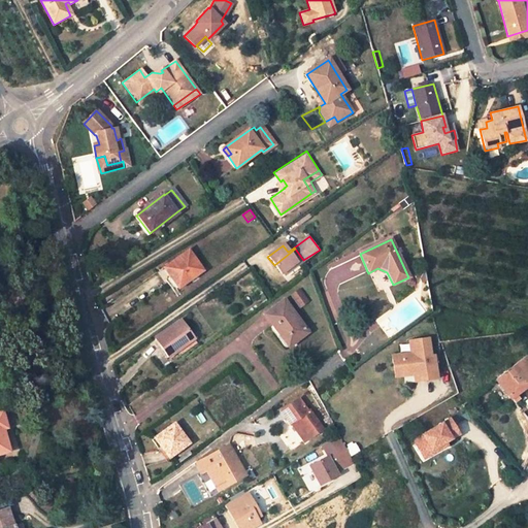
[(303,260),(295,249),(274,265),(281,274),(282,273),(296,263),(297,265),(303,260)]
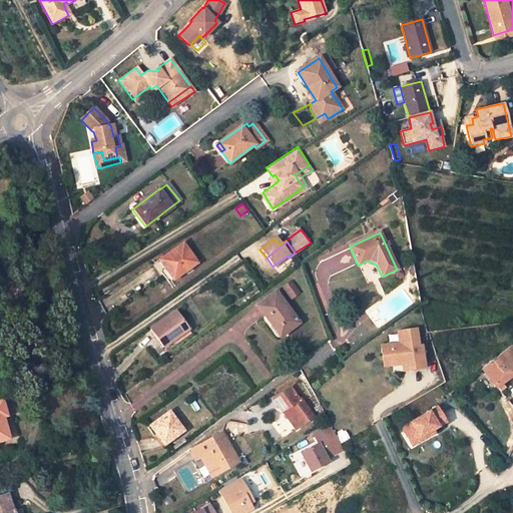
[(169,283),(172,281),(196,264),(182,244),(158,261),(165,270),(161,273),(169,283)]
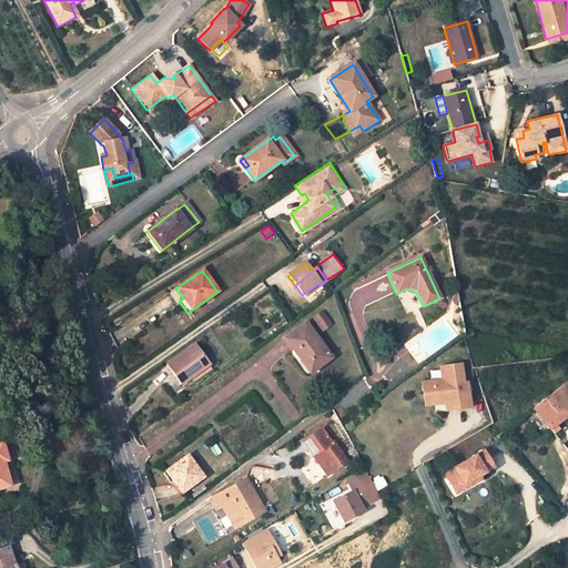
[(452,291),(457,288),(454,275),(445,281),(447,288),(450,287),(452,291)]
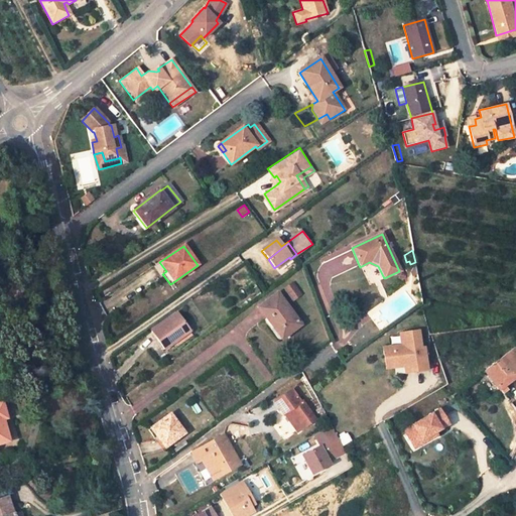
[(275,267),(277,269),(290,259),(289,257),(275,267)]
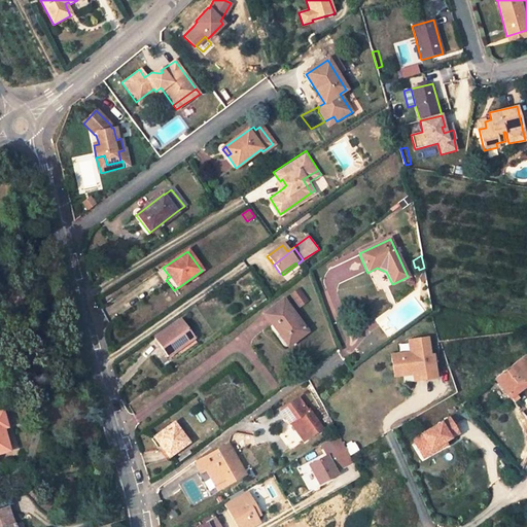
[(307,301),(299,289),(290,295),(299,308),(307,301)]
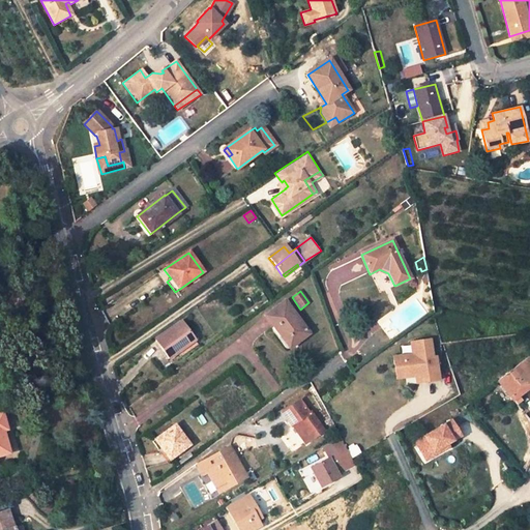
[(303,328),(285,302),(265,316),(289,348),(308,333),(307,332),(303,328)]
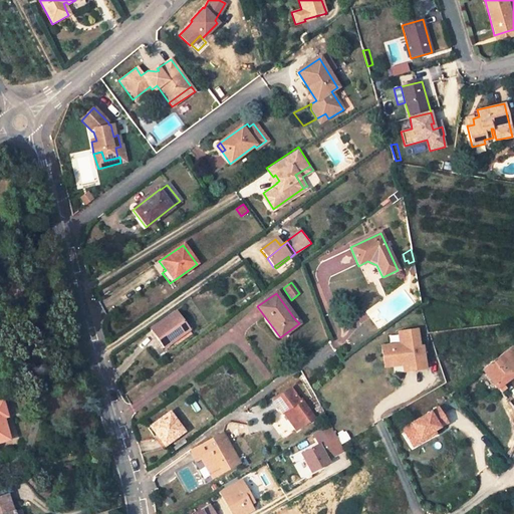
[(152,329),(159,339),(182,321),(176,312),(152,329)]
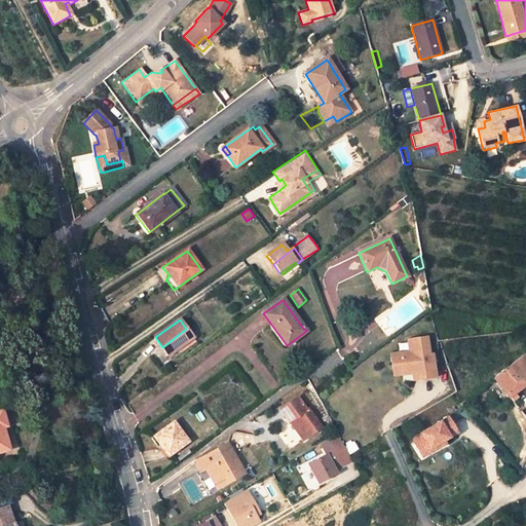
[(179,354),(196,342),(186,329),(162,347),(170,357),(177,351),(179,354)]
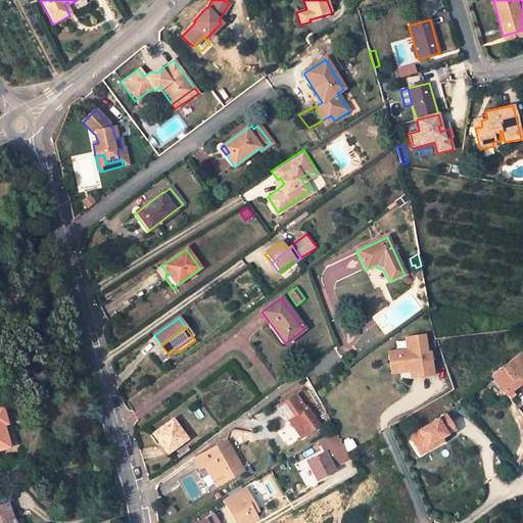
[(408,347),(389,350),(392,371),(402,370),(411,369),(412,376),(433,374),(430,351),(427,351),(425,333),(407,335),(408,347)]
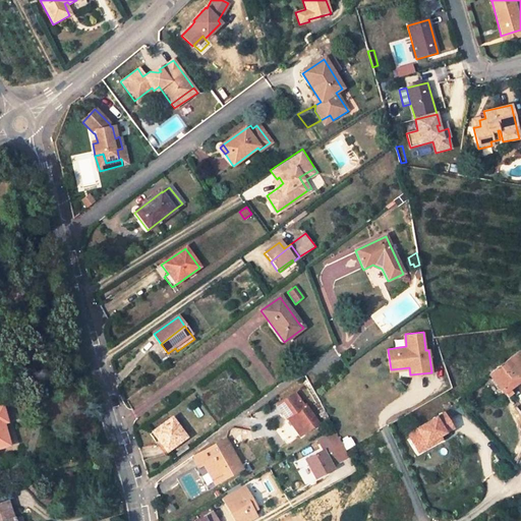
[(520,379),(520,353),(520,351),(488,375),(503,394),(507,398),(511,394),(508,391),(520,379)]
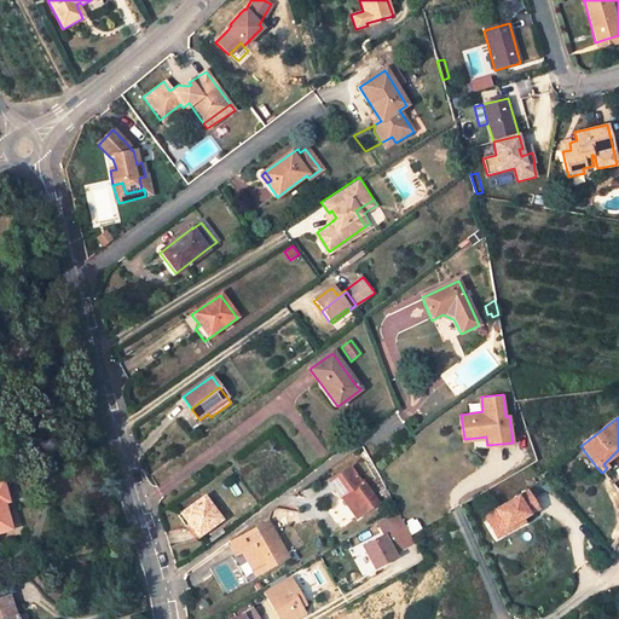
[(486,437),(476,438),(478,447),(487,445),(486,437)]
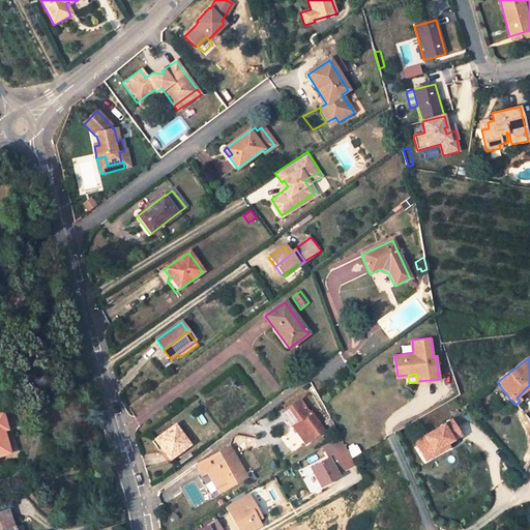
[(299,436),(304,444),(314,439),(314,434),(321,430),(310,412),(307,413),(299,402),(282,413),(291,428),(292,427),(295,424),(302,434),(299,436)]
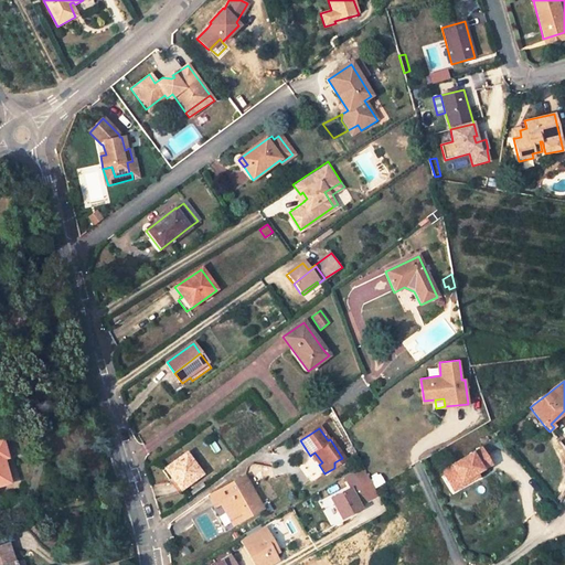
[(481,450),(440,472),(448,486),(462,478),(466,484),(477,478),(476,475),(490,466),(481,450)]
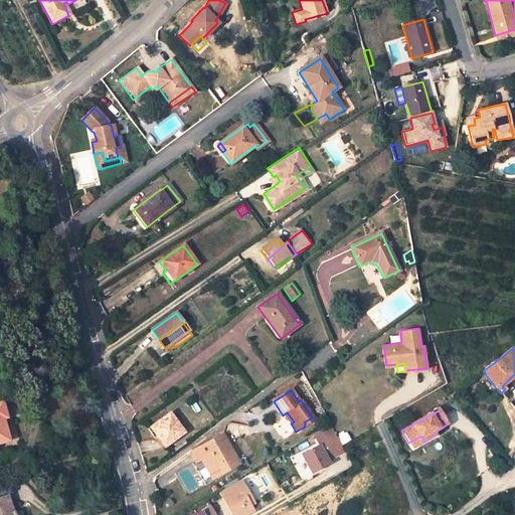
[(287,412),(284,414),(291,423),(294,421),(287,412)]
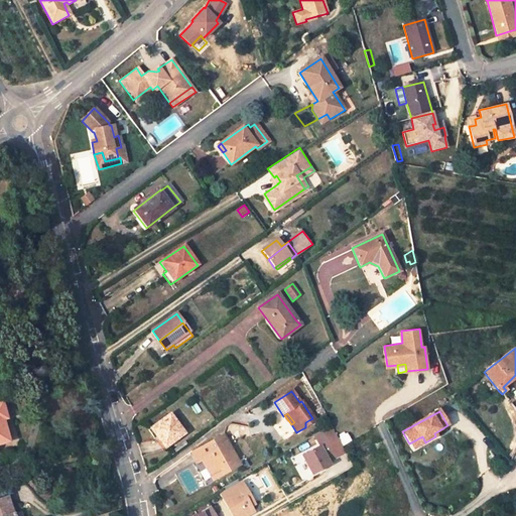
[(182,434),(169,416),(151,428),(156,435),(164,446),(182,434)]
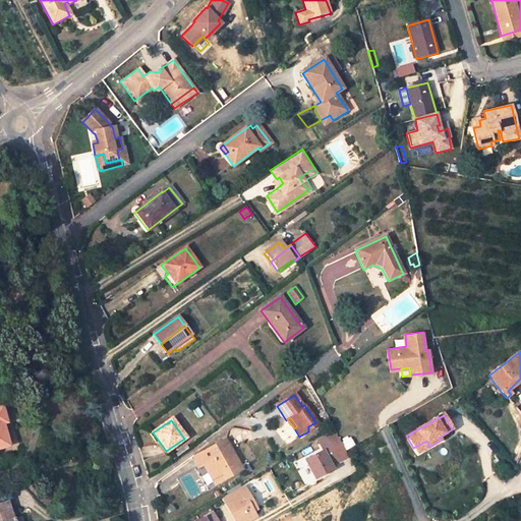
[(308,426),(308,431),(317,425),(315,422),(308,426)]
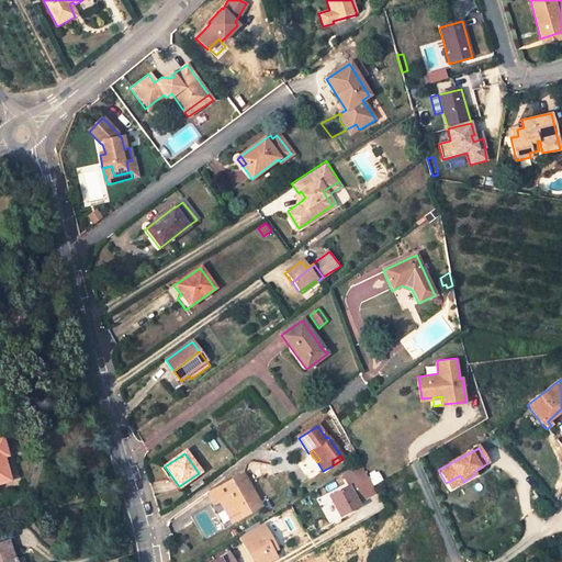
[(0,484),(9,482),(6,469),(0,470),(0,484)]
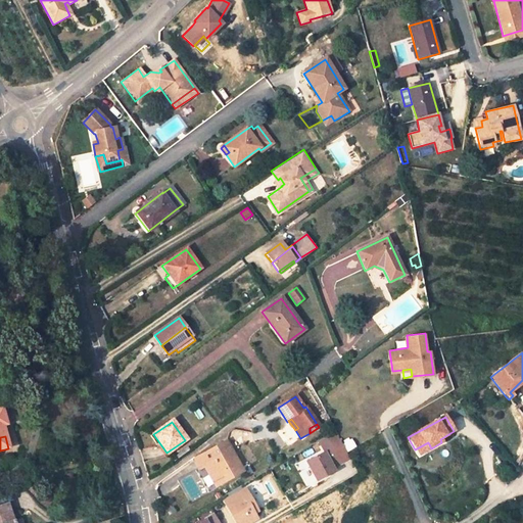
[(318,441),(324,452),(325,455),(333,450),(326,437),(318,441)]
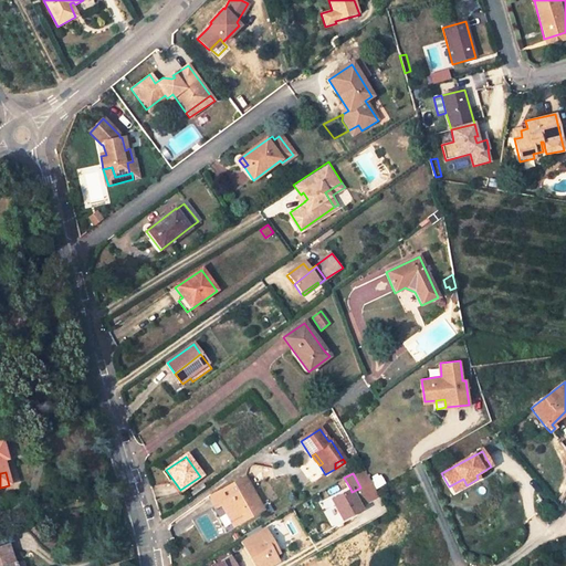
[(243,495),(251,491),(244,479),(238,482),(243,495)]
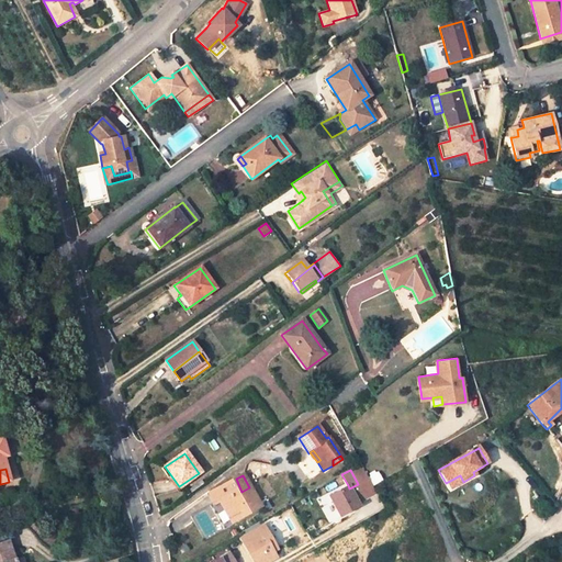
[(463,482),(460,475),(446,483),(449,490),(463,482)]
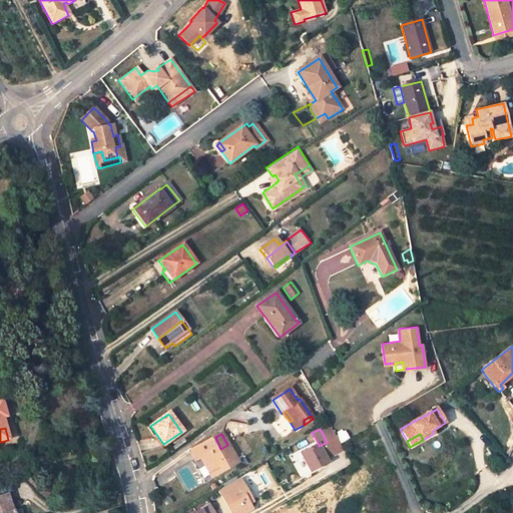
[(220,449),(215,437),(190,451),(196,460),(201,457),(211,476),(236,462),(227,445),(220,449)]
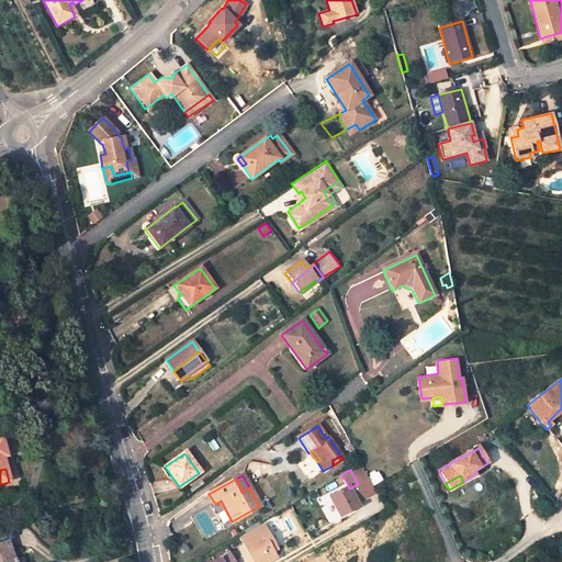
[(184,493),(188,496),(203,484),(201,482),(184,493)]
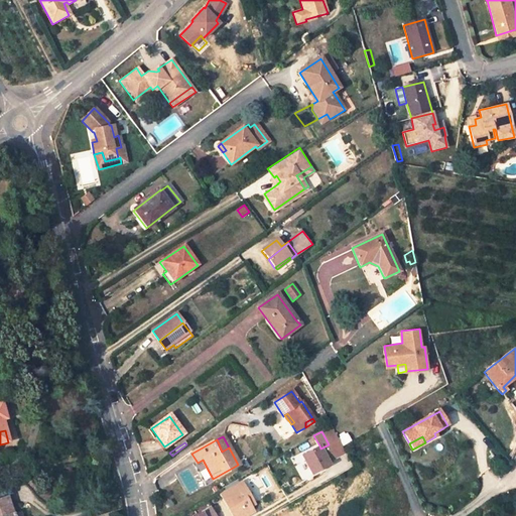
[(319,445),(301,456),(311,475),(330,465),(329,462),(336,458),(329,444),(320,448),(319,445)]
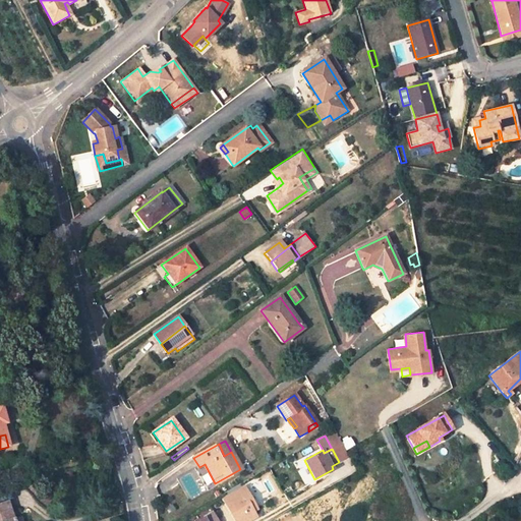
[(254,510),(243,488),(225,500),(236,520),(247,520),(254,517),(251,512),(254,510)]
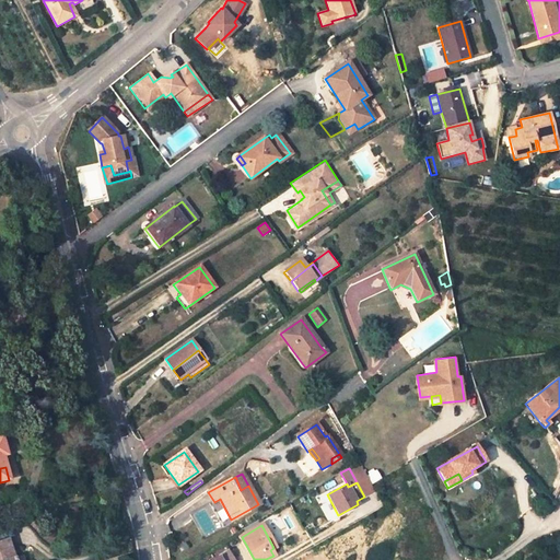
[(22,559),(22,558),(14,559),(9,540),(0,543),(0,559),(22,559)]
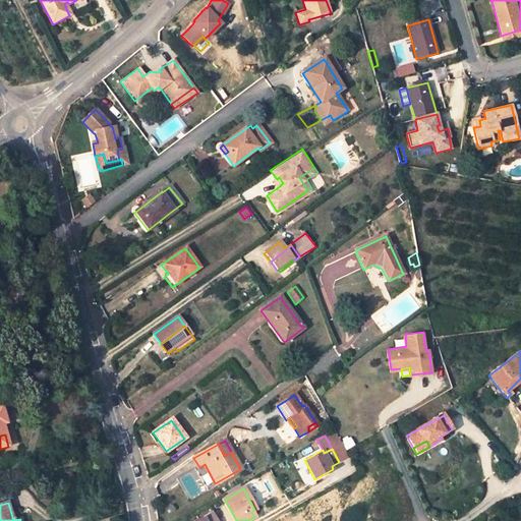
[(218,520),(213,512),(197,520),(218,520)]
